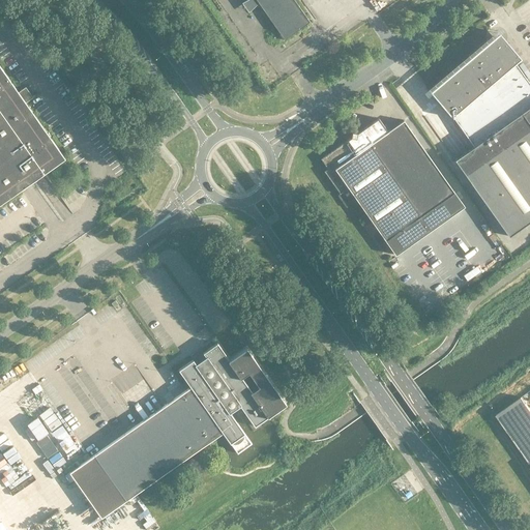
[(294,0),(269,0),(314,62),(330,51),(294,0)]
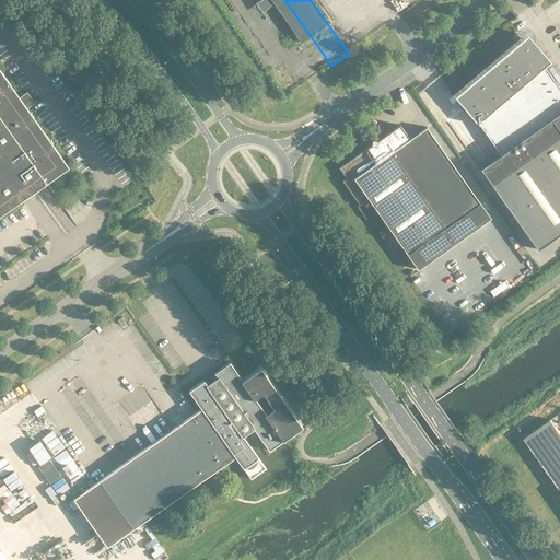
[(537,249),(559,233),(559,88),(536,55),(538,53),(525,38),(458,95),(501,154),(499,155),(500,156),(483,167),(483,166),(480,168),(537,249)]
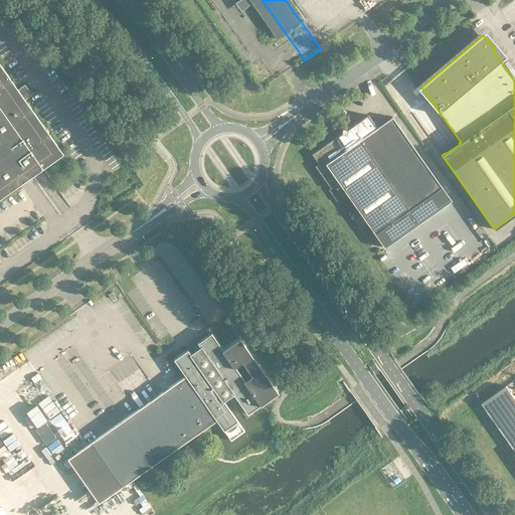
[(0,198),(63,154),(24,98),(27,96),(22,89),(19,91),(0,63),(0,198)]
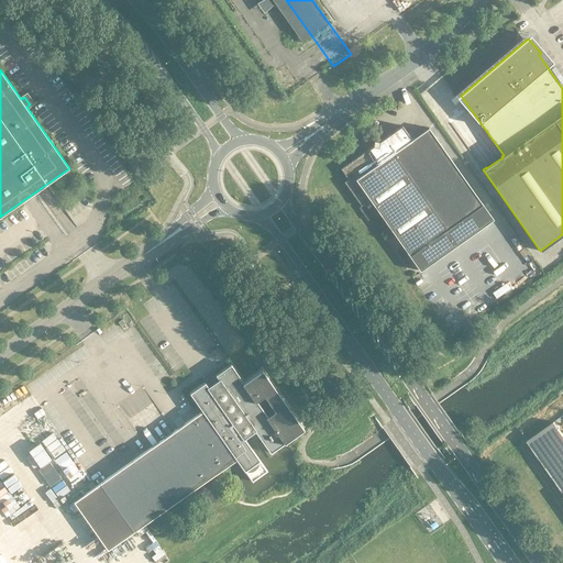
[(373,145),(367,150),(340,168),(348,179),(344,181),(361,206),(370,199),(420,271),(493,219),(429,128),(412,140),(401,125),(378,142),(373,141),(373,145)]
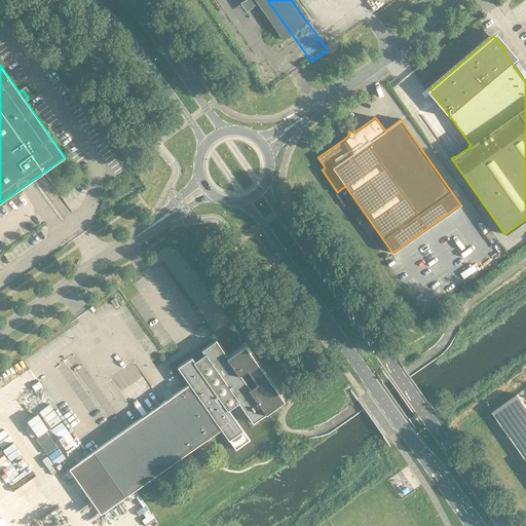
[(189,383),(69,468),(101,514),(221,428),(235,450),(250,440),(228,409),(238,403),(253,422),(267,412),(284,401),(245,344),(227,357),(216,339),(201,349),(200,347),(190,354),(191,357),(177,367),(189,383)]
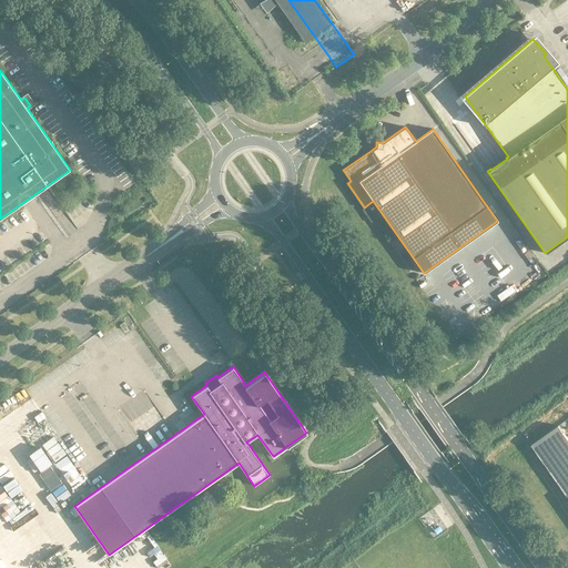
[(567,438),(559,425),(531,445),(567,496),(567,438)]
